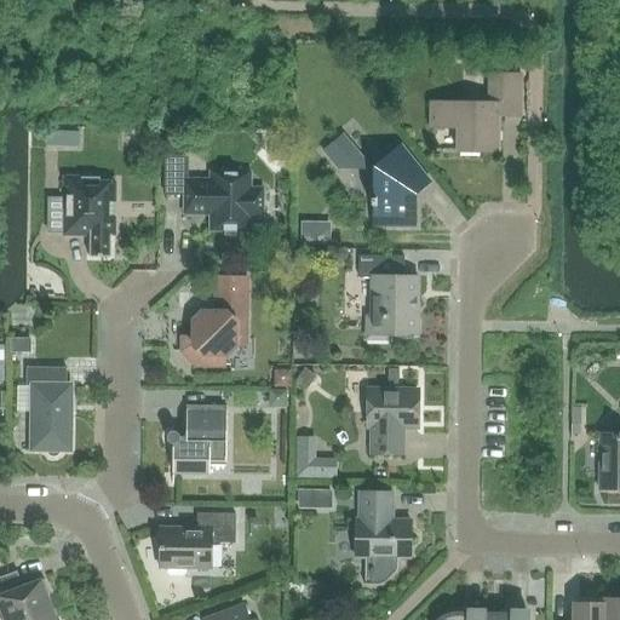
[(457,153),(498,153),(498,116),(520,118),(521,76),(489,75),(488,104),(430,104),(430,128),(457,128),(457,153)]
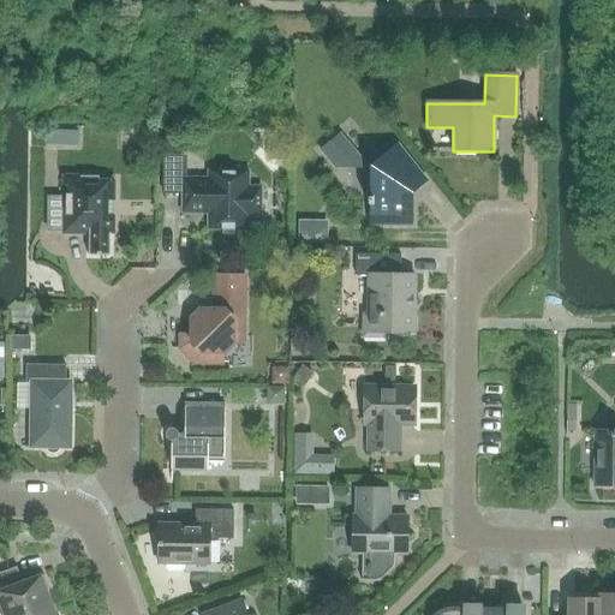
[(411,193),(425,181),(398,147),(371,167),(370,225),(410,225),(411,193)]
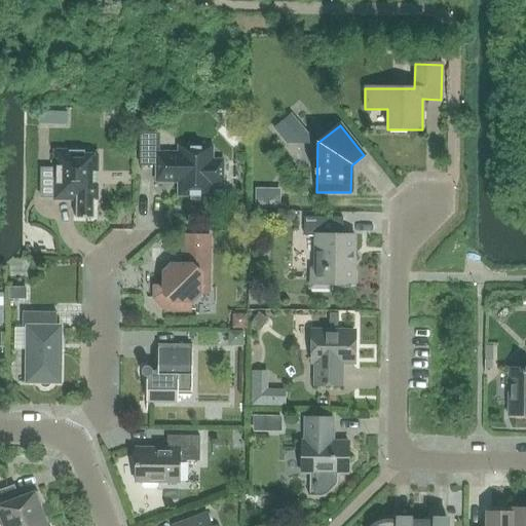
[(210,184),(222,184),(222,162),(211,162),(211,148),(180,148),(180,155),(157,155),(157,136),(141,135),(140,165),(156,165),(156,181),(180,181),(180,195),(210,196),(210,184)]
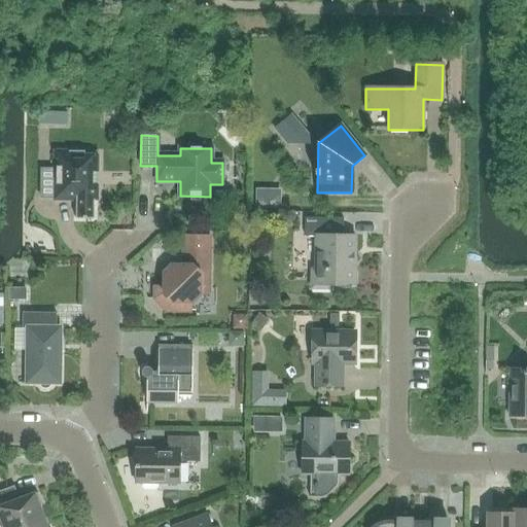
[(94,201),(97,201),(98,155),(84,155),(84,151),(54,151),(54,201),(75,201),(75,219),(94,219),(94,201)]
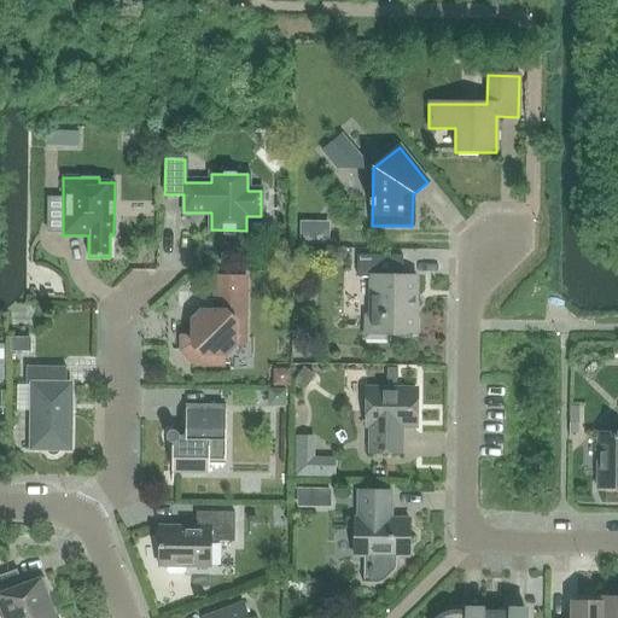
[(45,203),(44,234),(60,234),(62,203),(45,203)]
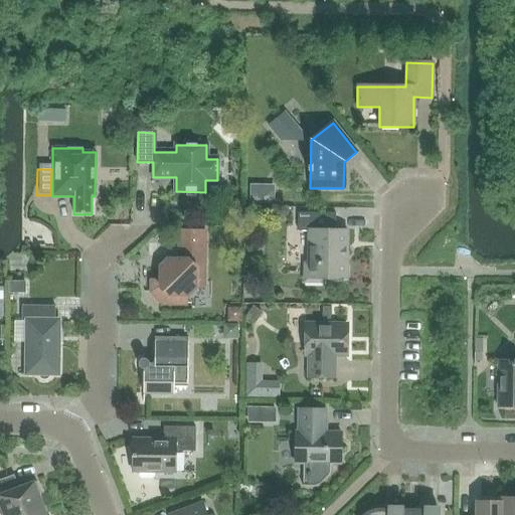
[(323,279),(346,280),(347,259),(351,253),(347,249),(347,231),(335,230),(335,214),(298,213),(298,231),(308,231),(308,264),(304,264),(304,283),(323,283),(323,279)]
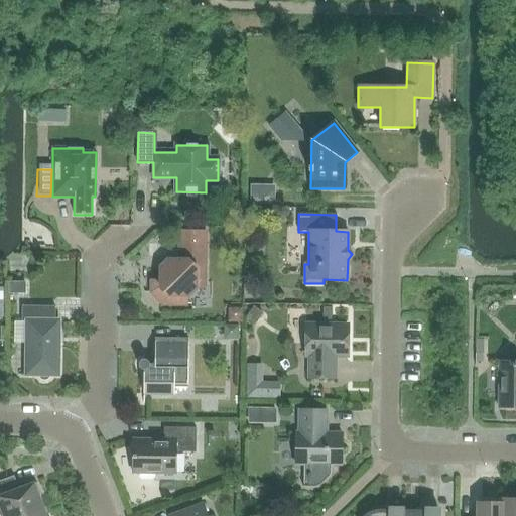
[(187,297),(196,288),(207,289),(207,231),(177,231),(177,260),(168,260),(160,268),(159,282),(151,281),(151,293),(162,304),(174,304),(174,296),(187,297)]
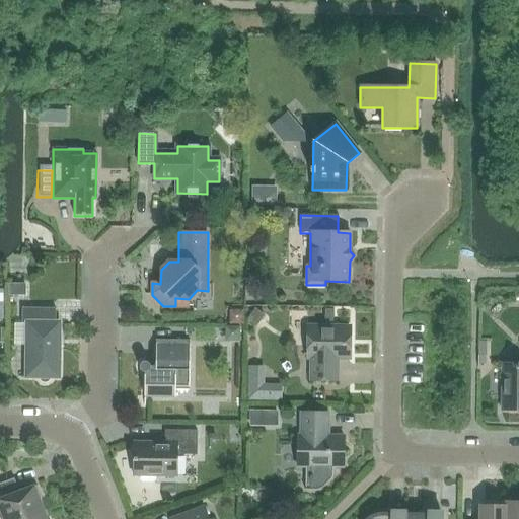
[(509,316),(518,315),(518,302),(509,303),(509,316)]
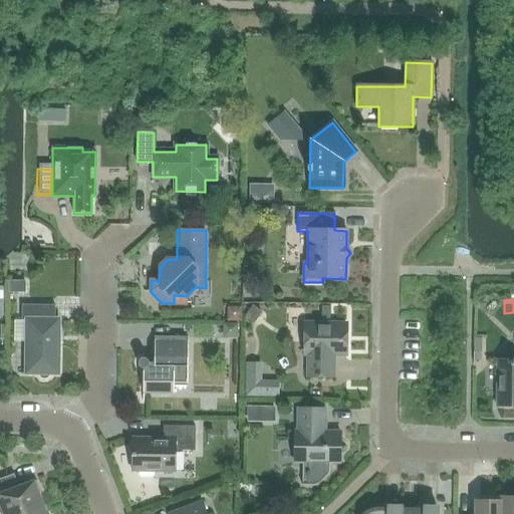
[(57,374),(58,320),(54,320),(54,305),(21,305),(21,321),(26,321),(25,373),(37,374),(38,377),(41,379),(44,380),(47,379),(49,377),(50,374),(57,374)]
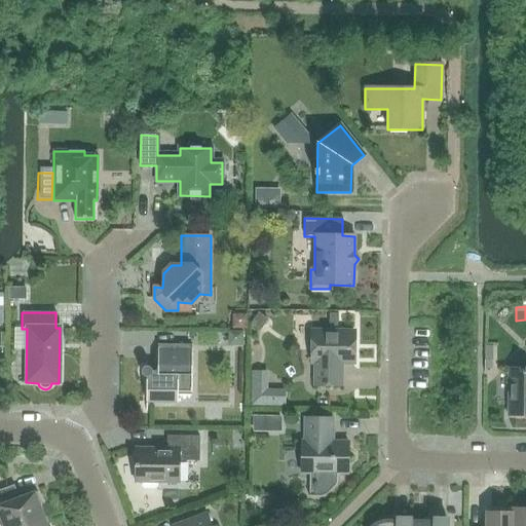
[(353,364),(354,333),(311,332),(311,363),(315,363),(315,385),(340,385),(340,371),(338,371),(338,363),(353,364)]
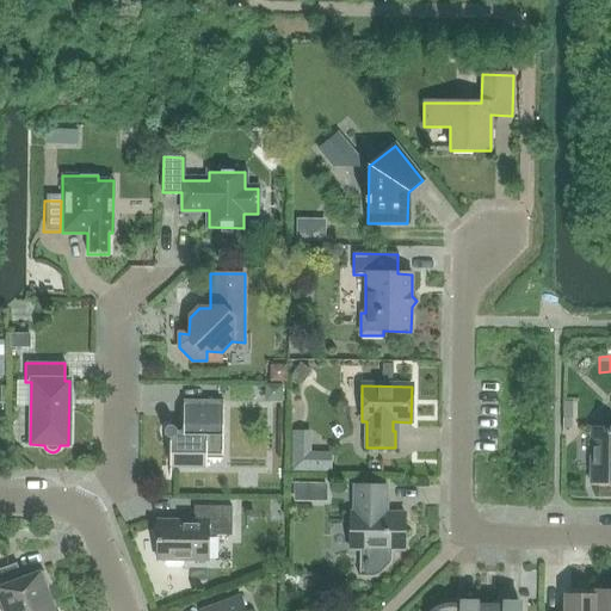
[(207,456),(222,457),(223,401),(183,401),(183,432),(177,432),(177,431),(176,430),(176,429),(174,427),(173,427),(172,426),(171,426),(170,426),(168,426),(167,427),(166,427),(166,429),(165,430),(165,431),(164,431),(164,432),(164,434),(165,436),(166,437),(167,438),(170,438),(170,468),(207,468),(207,456)]
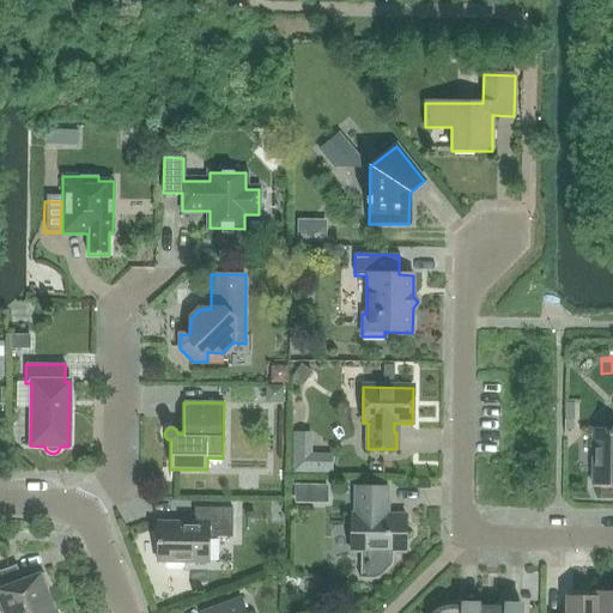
[(612,430),(593,430),(592,485),(612,485),(612,430)]
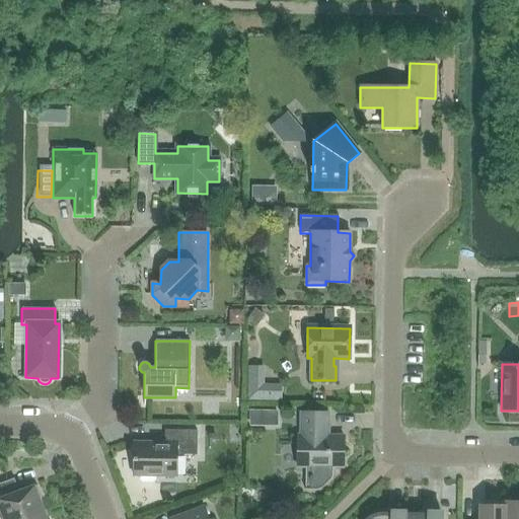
[(300,436),(297,436),(297,467),(311,467),(311,490),(316,490),(318,490),(320,489),(321,488),(322,487),(330,478),(330,467),(343,467),(344,437),(324,437),(324,429),(327,429),(327,413),(301,413),(300,436)]
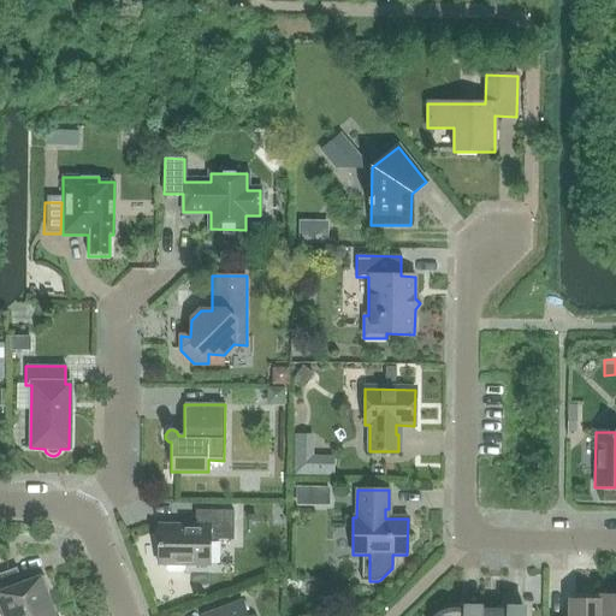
[(234,542),(234,511),(195,511),(195,526),(158,526),(158,566),(165,566),(165,569),(169,573),(181,573),(184,570),(184,566),(209,566),(209,540),(234,542)]
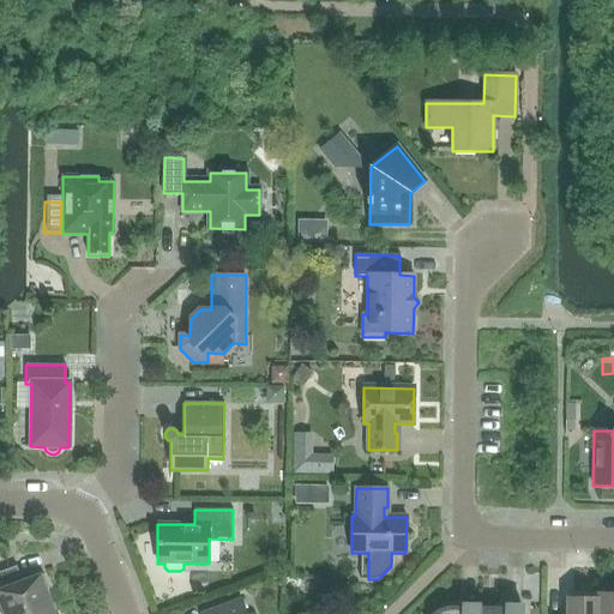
[(46,590),(48,588),(43,575),(13,587),(7,571),(0,572),(0,606),(1,606),(4,613),(26,613),(50,605),(46,590)]
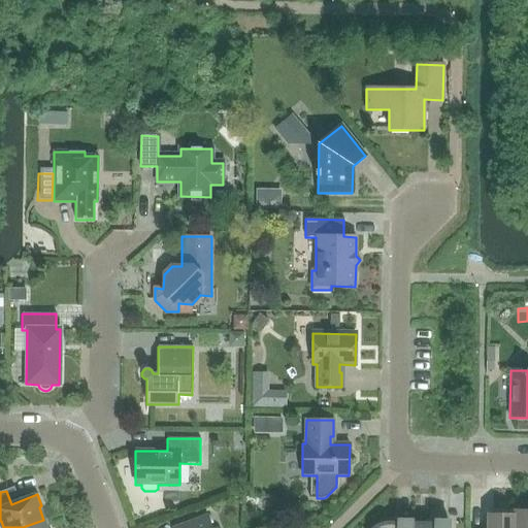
[(514,527),(527,527),(527,510),(514,510),(514,515),(515,515),(514,527)]
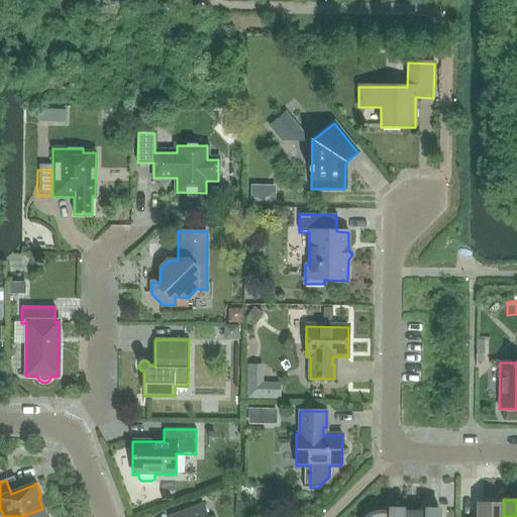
[(477,516),(503,516),(504,504),(503,504),(478,504),(477,516)]
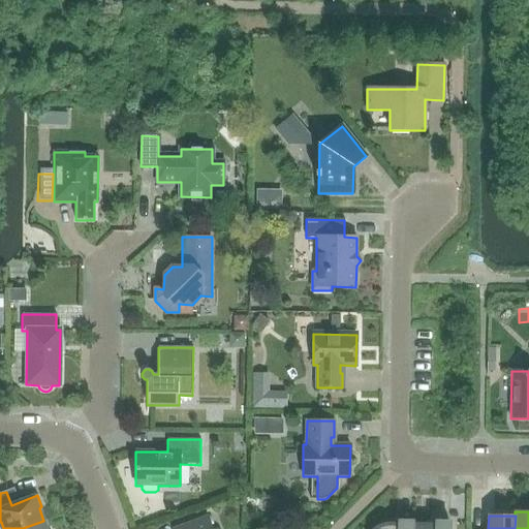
[(211,528),(207,517),(175,528),(211,528)]
